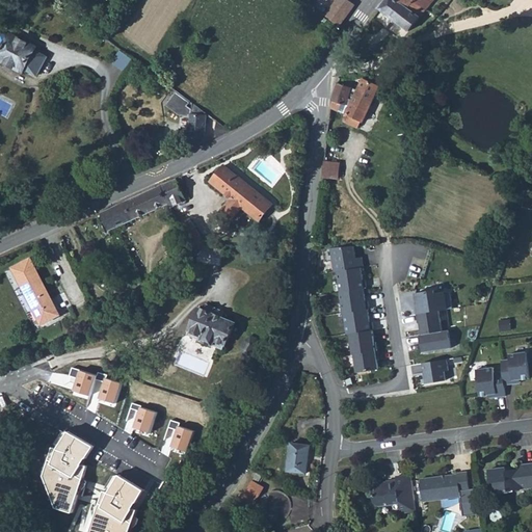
[(326,16),(341,26),(355,4),(348,0),(336,0),(325,15),(326,16)]
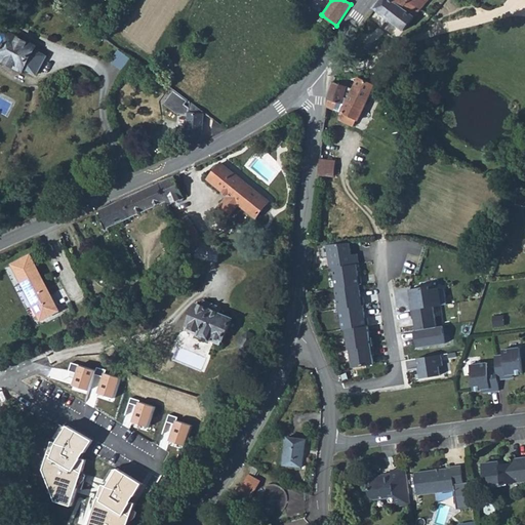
[(380,0),(375,7),(405,30),(420,9),(427,0),(380,0)]
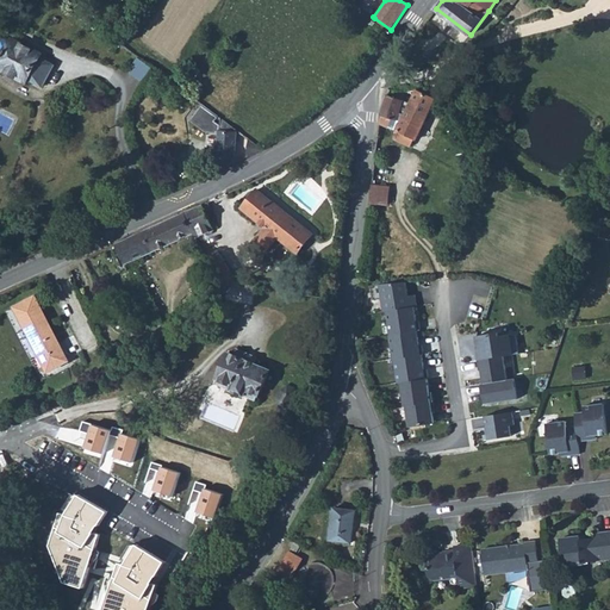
[(0,68),(26,82),(27,79),(43,87),(54,64),(39,57),(41,54),(12,39),(11,43),(0,37),(0,68)]
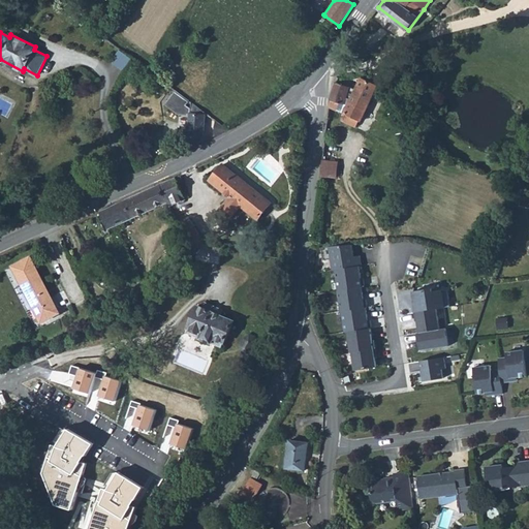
[(122,50),(114,62),(126,69),(134,57),(122,50)]
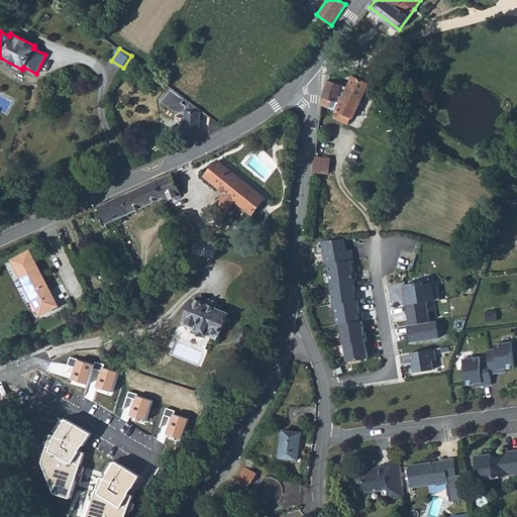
[(162,73),(170,60),(163,55),(154,69),(162,73)]
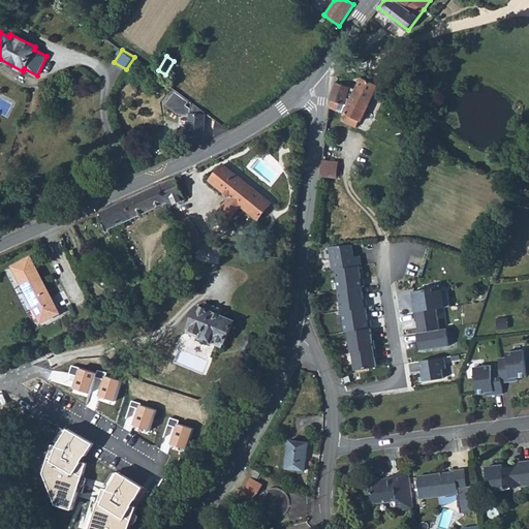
[(355,89),(336,83),(331,100),(345,104),(347,97),(351,99),(344,114),(346,115),(343,121),(355,127),(359,120),(362,121),(378,85),(362,78),(355,89)]
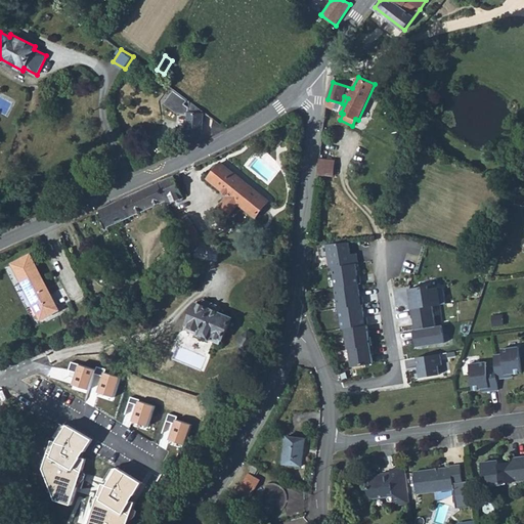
[(188,115),(185,147),(202,140),(204,112),(174,89),(164,103),(177,114),(188,115)]
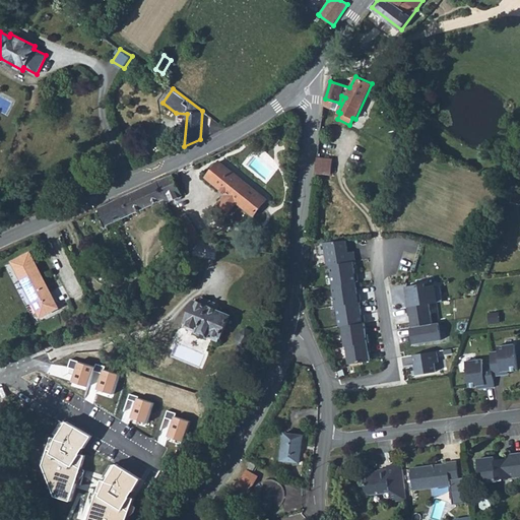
[(213,119),(211,133),(218,130),(224,127),(213,119)]
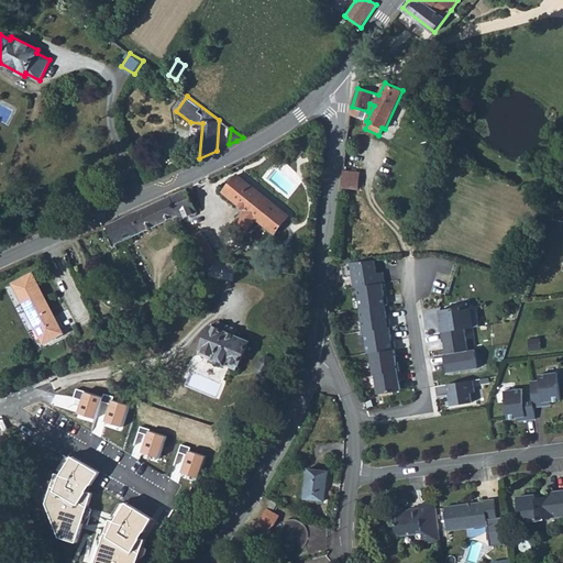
[(289,216),(238,175),(223,192),(245,210),(234,223),(246,233),(257,219),(276,233),(289,216)]
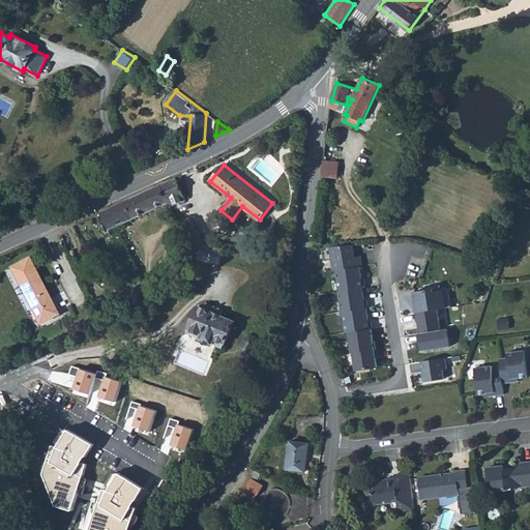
[(339,169),(323,168),(323,176),(324,175),(323,180),(328,180),(328,176),(337,176),(339,169)]
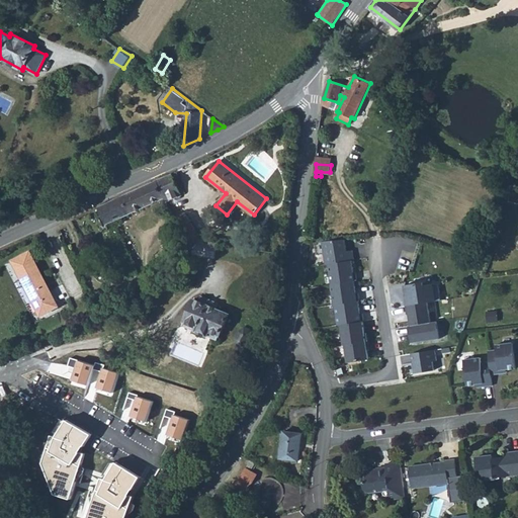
[(165,198),(166,202),(167,201),(182,195),(172,174),(158,180),(165,198)]
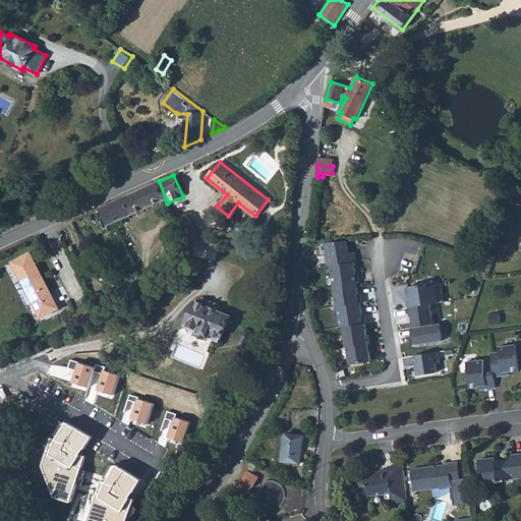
[(107,226),(166,199),(159,181),(136,191),(121,198),(99,209),(107,226)]
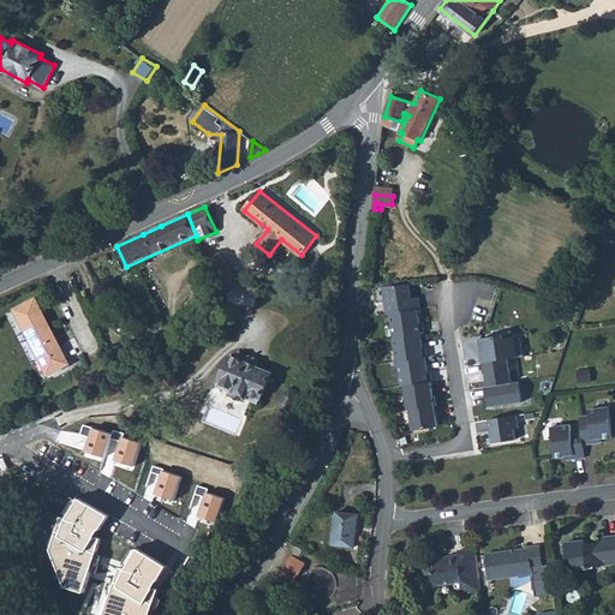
[(411,284),(382,286),(386,312),(388,312),(418,309),(421,309),(419,297),(412,297),(411,284)]
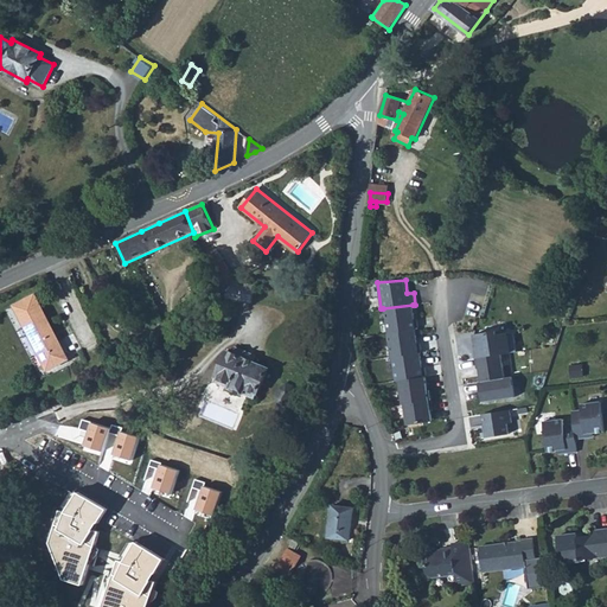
[(227,298),(238,299),(242,282),(235,281),(229,291),(227,298)]
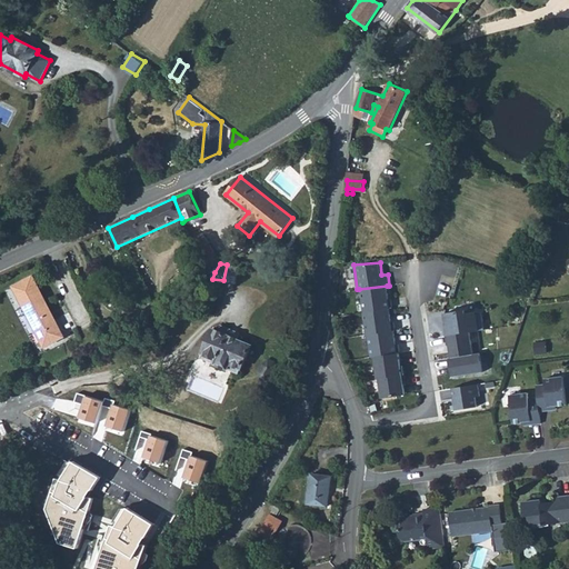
[(223,280),(238,283),(240,268),(227,265),(223,280)]
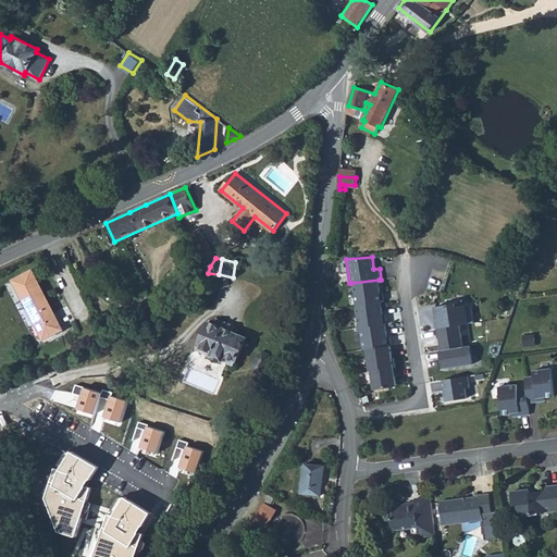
[(54,312),(33,271),(14,281),(45,337),(76,321),(67,306),(54,312)]
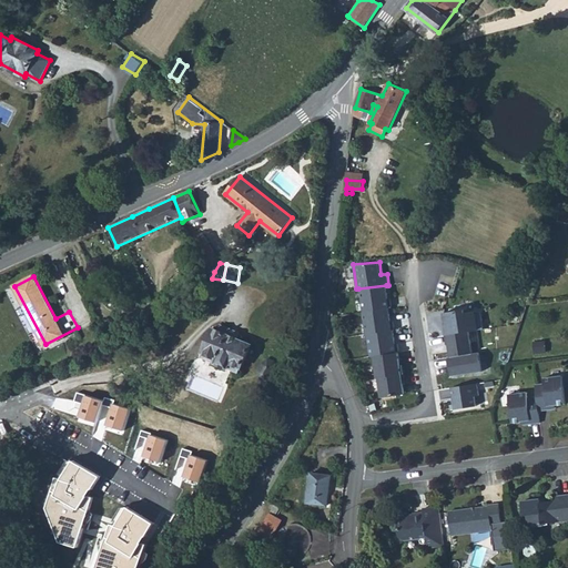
[(386,285),(358,288),(362,310),(389,307),(386,285)]
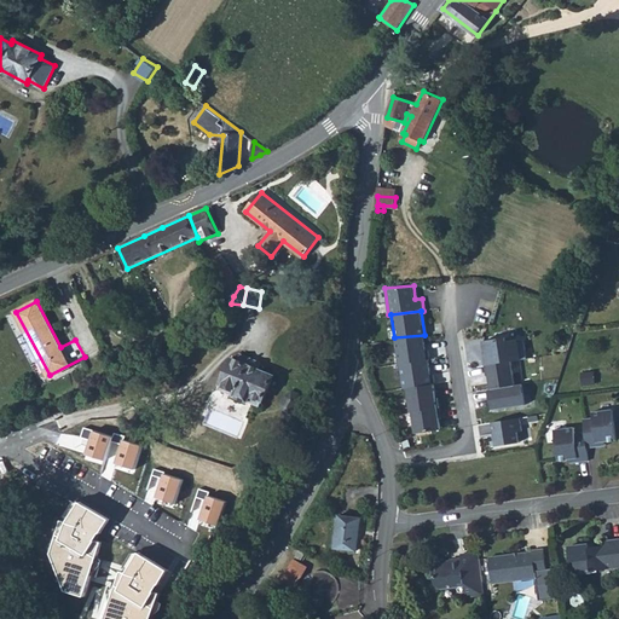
[(398,363),(427,358),(424,335),(394,337),(398,363)]
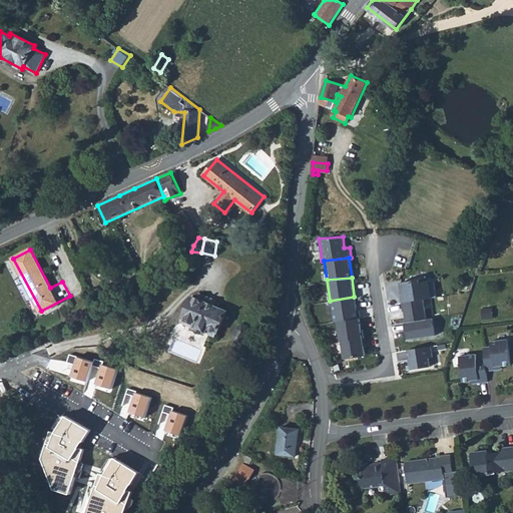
[(429,279),(399,283),(402,301),(412,300),(431,296),(429,279)]
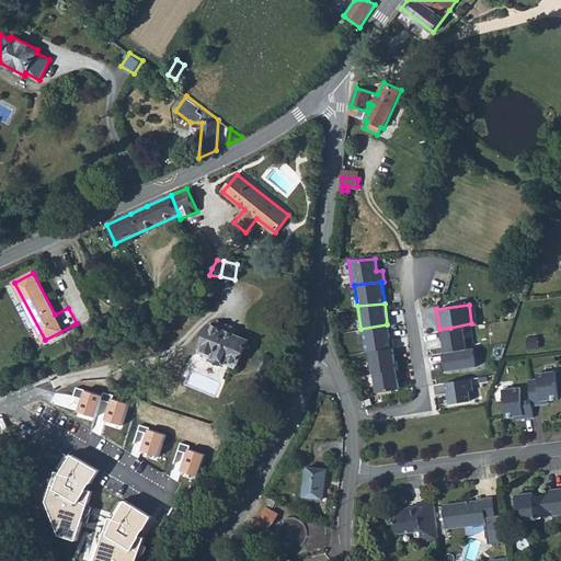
[(213,358),(237,368),(249,340),(236,334),(238,329),(219,321),(217,327),(210,323),(201,347),(215,354),(213,358)]
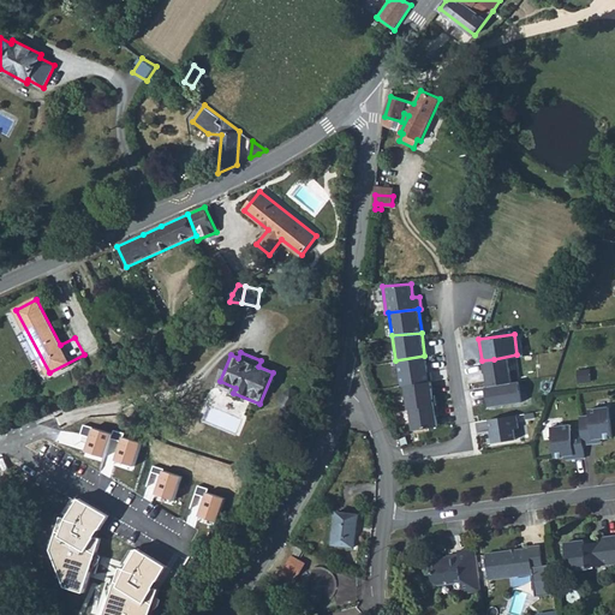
[(395,360),(400,386),(404,386),(429,381),(424,356),(395,360)]
